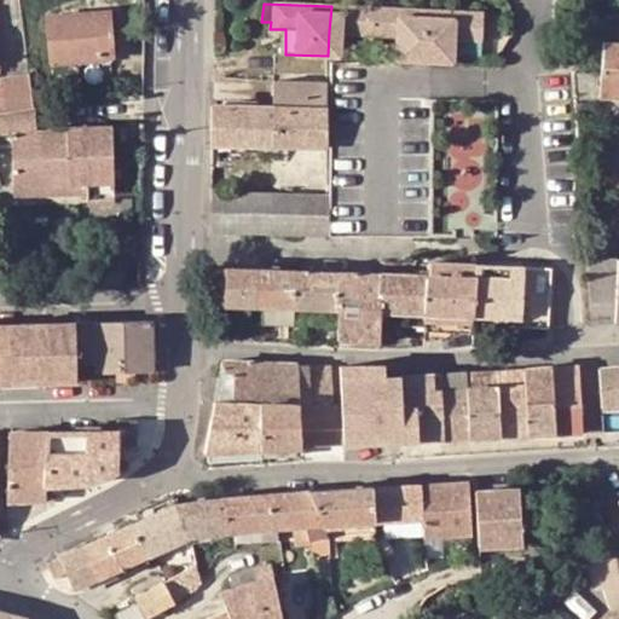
[(359,9),(331,6),(329,32),(358,34),(359,9)]
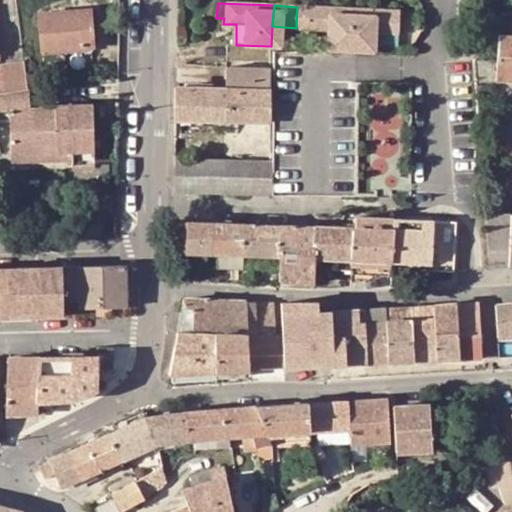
[(321,9),(297,7),(296,28),(320,30),(321,9)]
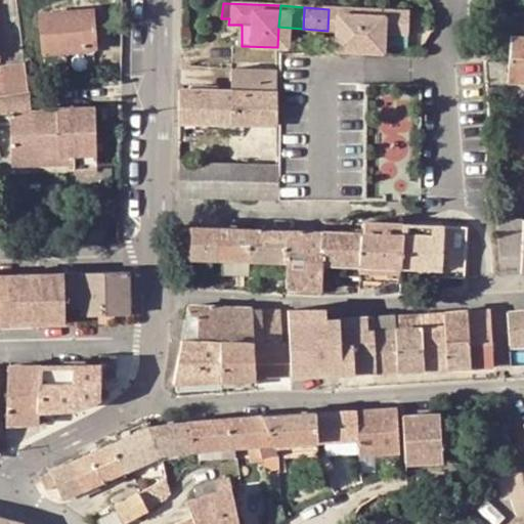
[(41,14),(44,52),(96,48),(93,9),(41,14)]
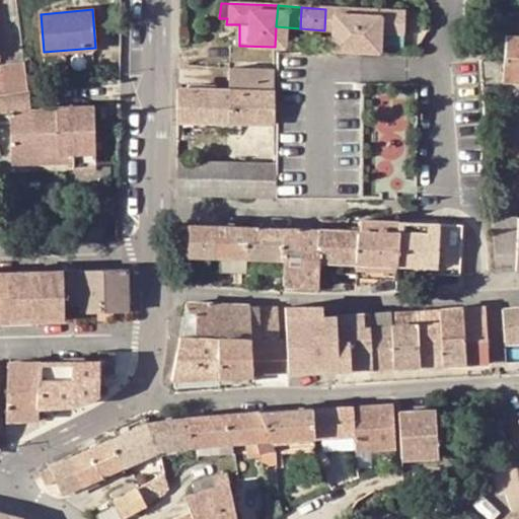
[(371,11),(325,9),(324,30),(323,50),(369,53),(371,32),(371,11)]
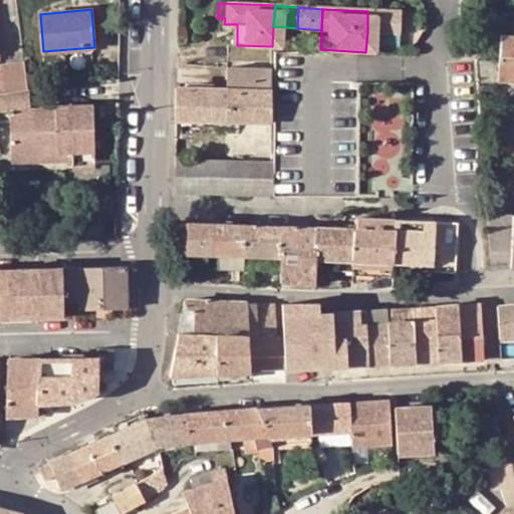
[(392,13),(367,11),(367,32),(391,34),(392,13)]
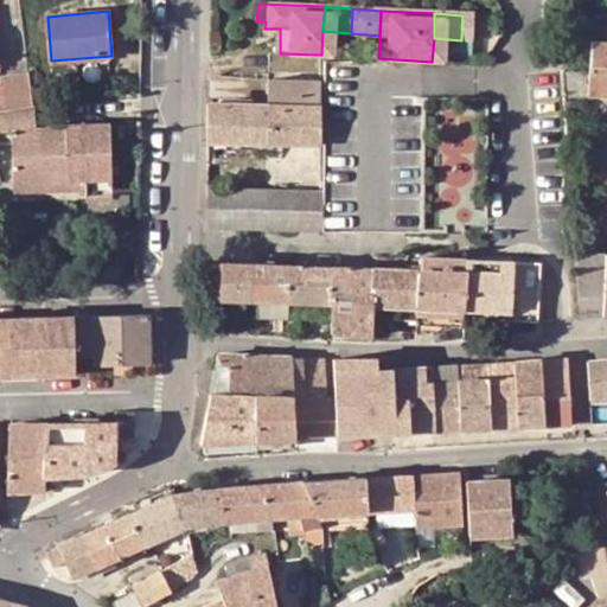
[(606,42),(592,42),(590,96),(606,96),(606,42)]
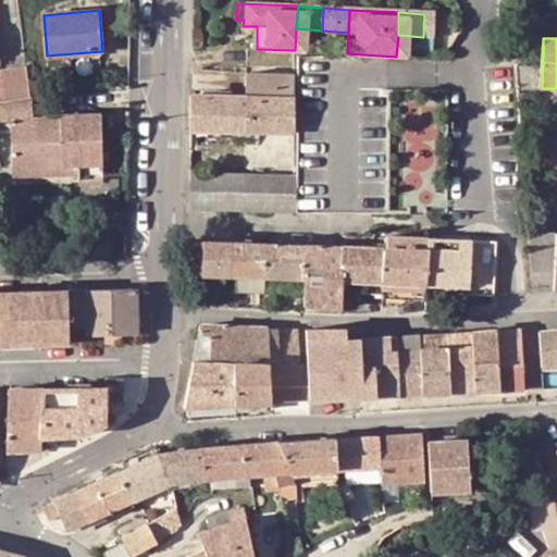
[(4,98),(31,98),(27,67),(0,71),(1,79),(4,98)]
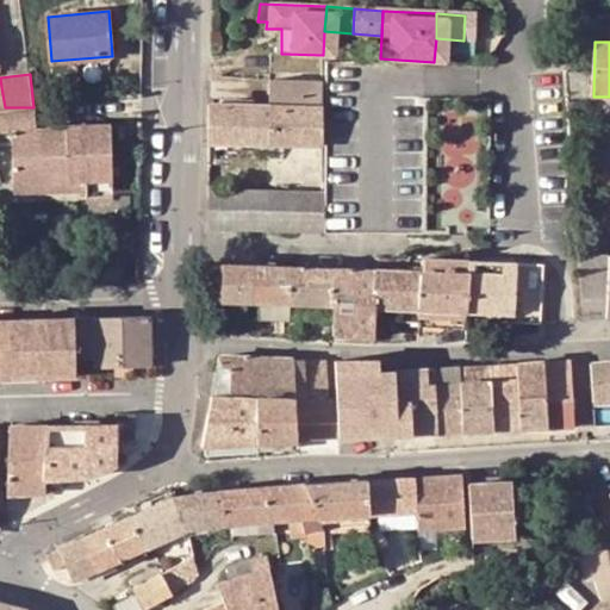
[(271,80),(271,105),(271,144),(323,145),(323,81),(271,80)]
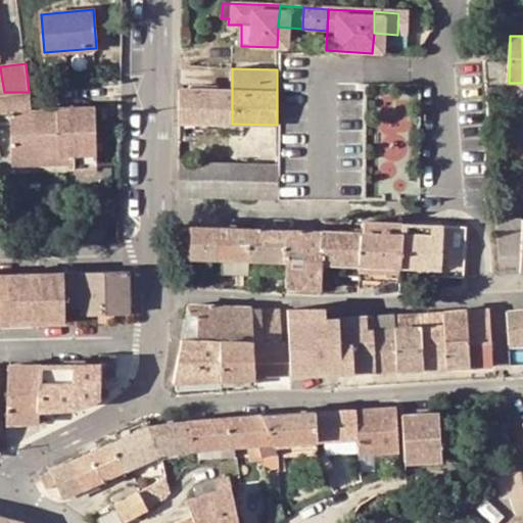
[(180,122),(232,124),(232,90),(180,88),(180,122)]
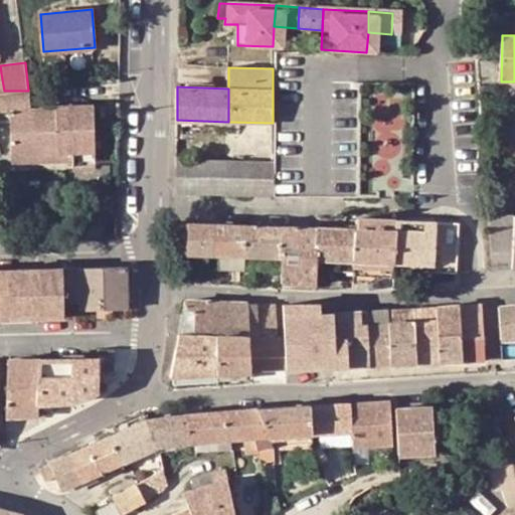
[(4,91),(4,95),(0,95),(0,111),(11,111),(11,154),(57,153),(73,153),(73,170),(95,169),(95,152),(94,105),(55,106),(55,109),(55,114),(50,115),(49,110),(30,110),(30,91),(28,91),(4,91)]
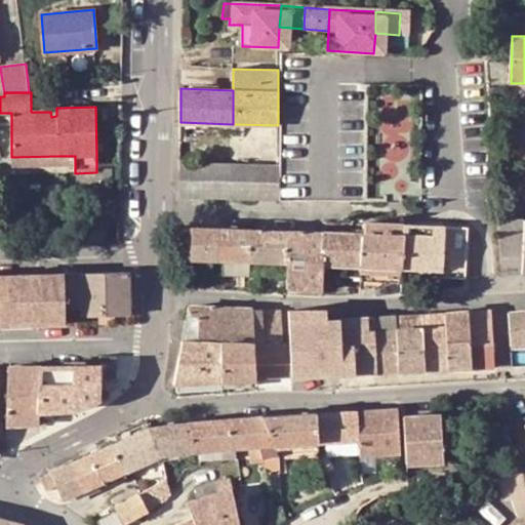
[(387,95),(391,121),(380,122),(386,159),(415,155),(407,92),(387,95)]
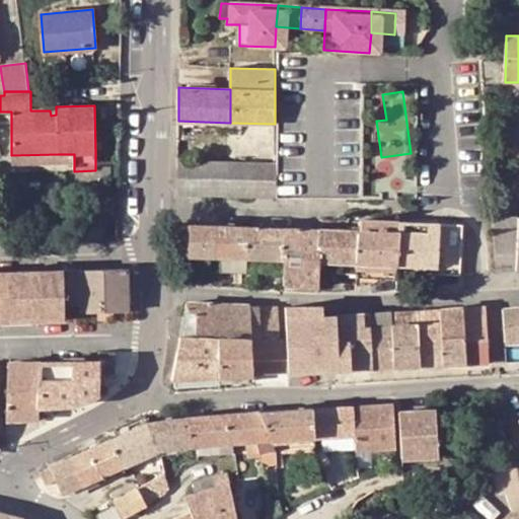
[(12,163),(58,163),(58,154),(11,155),(12,163)]
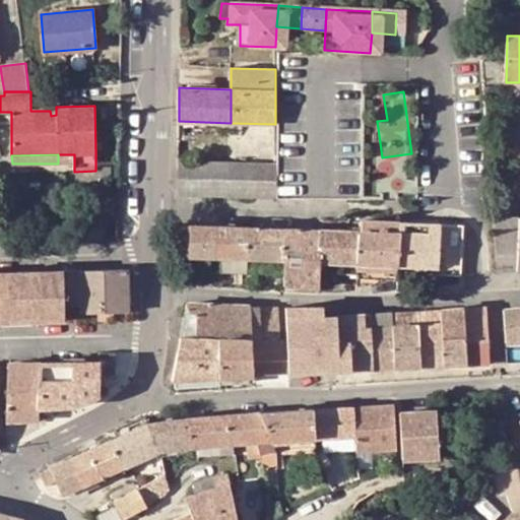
[(219,196),(231,197),(231,161),(179,160),(179,190),(191,196),(219,196)]
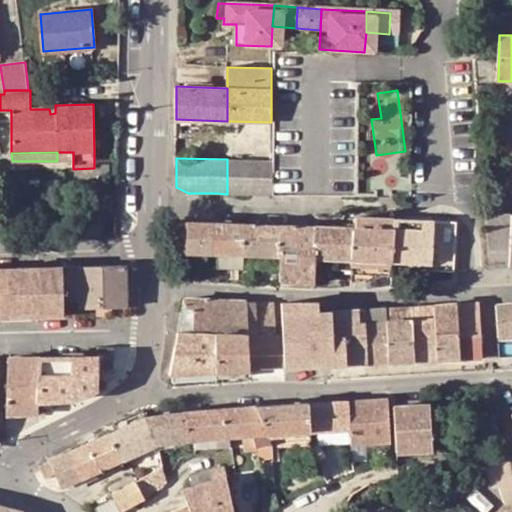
[(272,195),(272,160),(227,159),(227,194),(247,194),(272,195)]
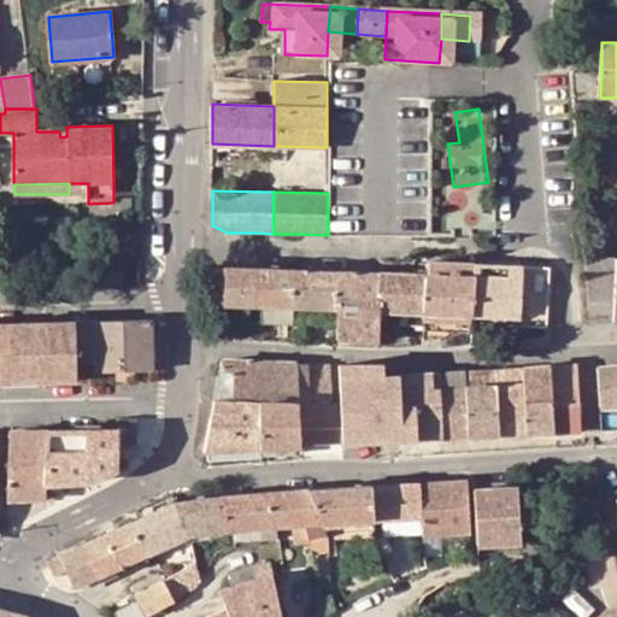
[(591,319),(613,321),(616,259),(616,258),(586,257),(591,319)]
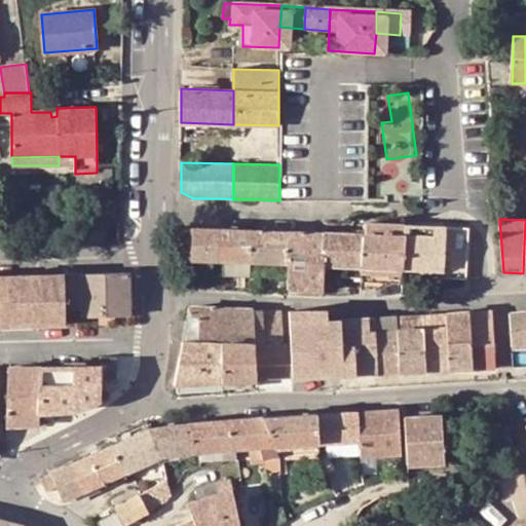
[(390,235),(390,224),(365,223),(364,234),(390,235)]
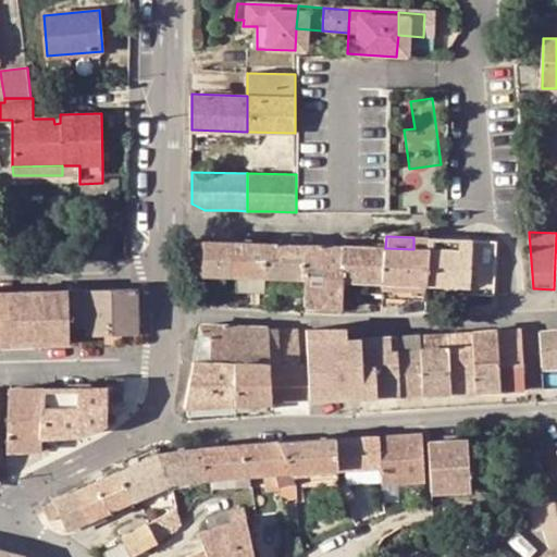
[(382,298),(410,299),(425,300),(428,284),(429,272),(430,255),(430,238),(413,237),(413,249),(385,248),(383,282),(382,295),(382,298)]
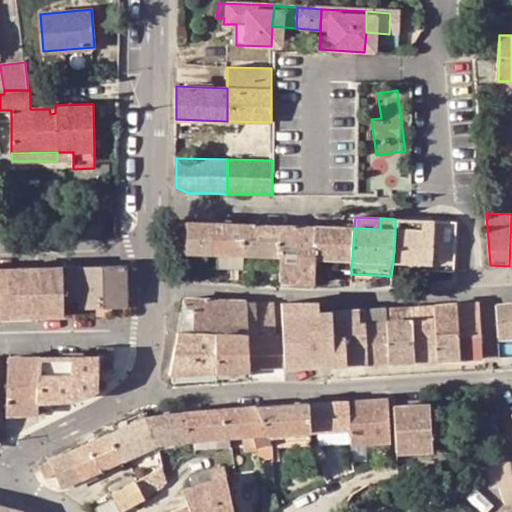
[(393,261),(432,262),(434,220),(395,219),(395,234),(394,250),(393,261)]
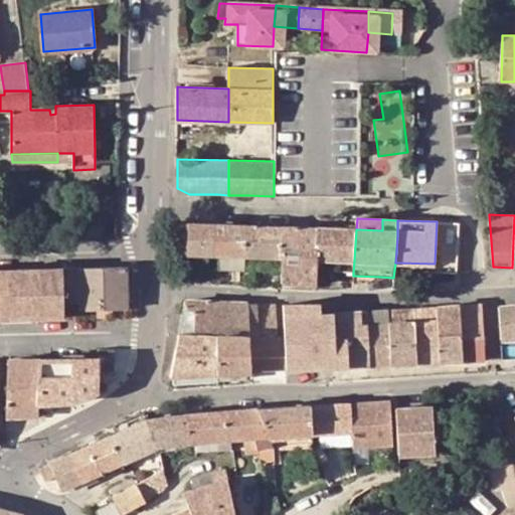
[(188,223),(177,222),(177,234),(188,234),(188,223)]
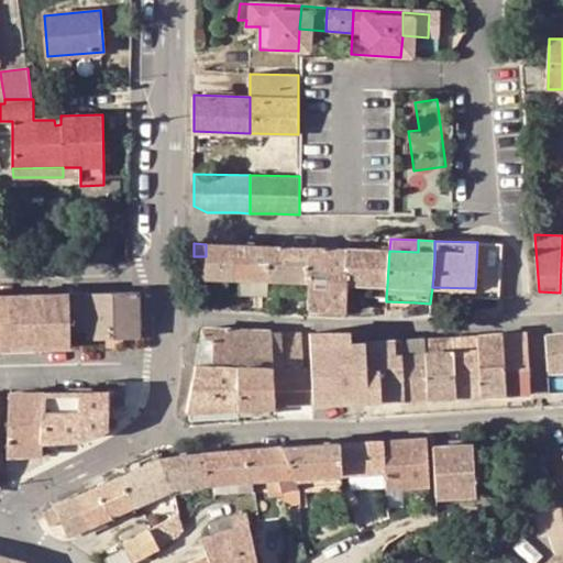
[(206,256),(205,278),(234,278),(235,245),(206,244),(206,256)]
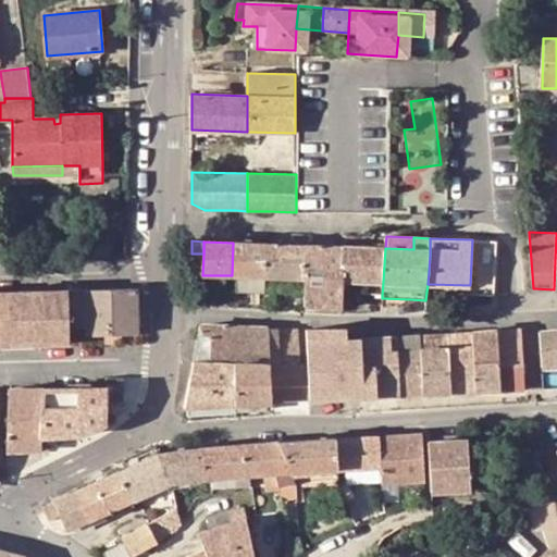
[(232,275),(238,276),(267,277),(268,244),(233,243),(232,275)]
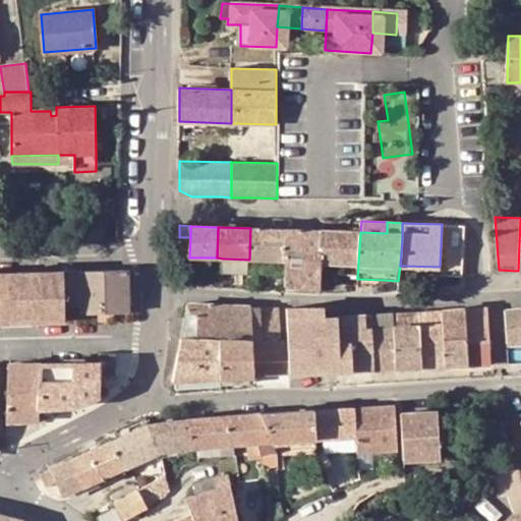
[(249,259),(285,261),(285,229),(250,228),(249,259)]
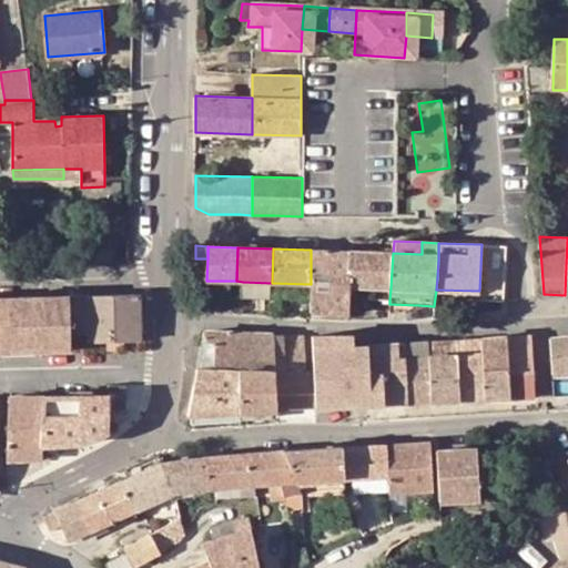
[(350,251),(311,250),(311,284),(311,313),(350,315),(350,303),(350,285),(350,251)]
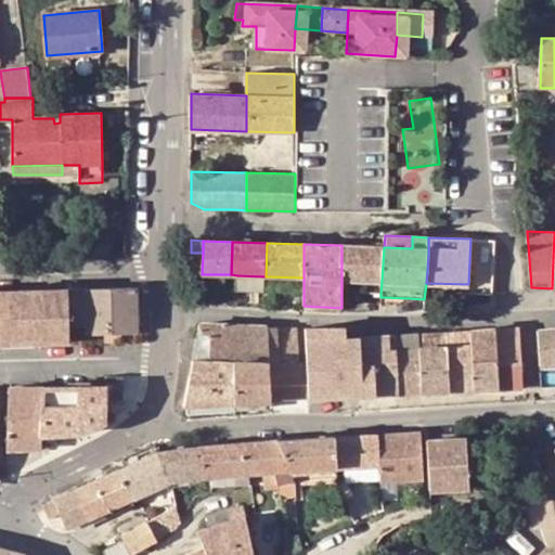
[(341,245),(341,279),(341,296),(360,297),(360,294),(381,294),(382,281),(384,247),(341,245)]
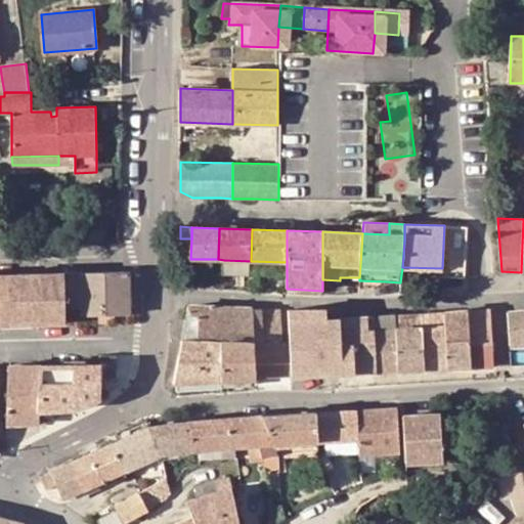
[(224,273),(250,274),(251,261),(224,260),(224,273)]
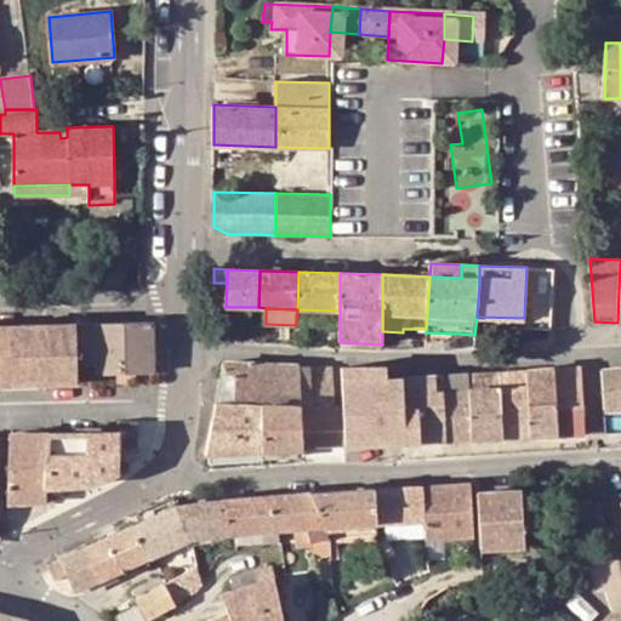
[(501,326),(524,326),(524,318),(477,317),(474,335),(500,335),(501,326)]
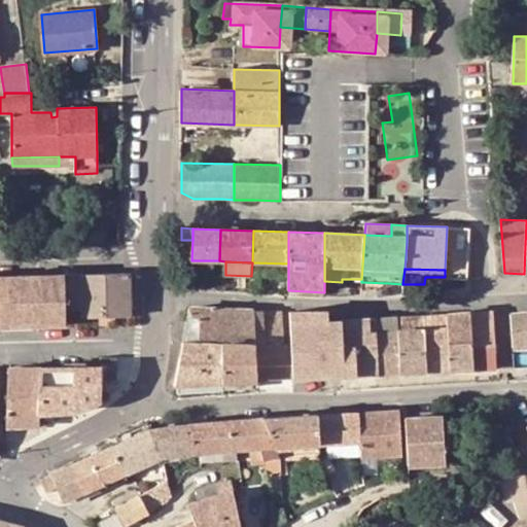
[(99,323),(114,323),(113,321),(124,321),(126,321),(128,319),(130,318),(132,316),(132,315),(132,273),(80,275),(81,301),(81,317),(82,322),(99,321),(99,323)]
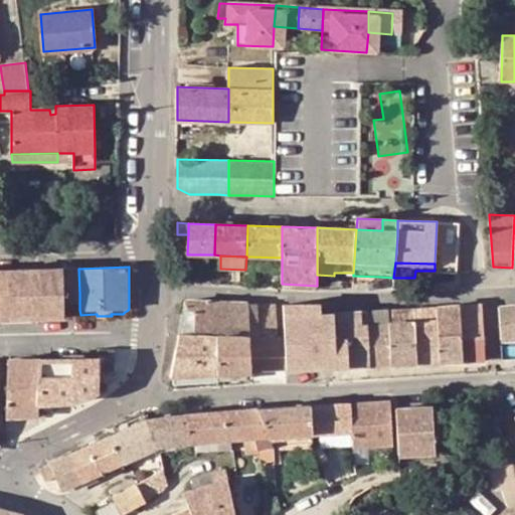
[(0,319),(64,317),(63,269),(0,270),(0,319)]
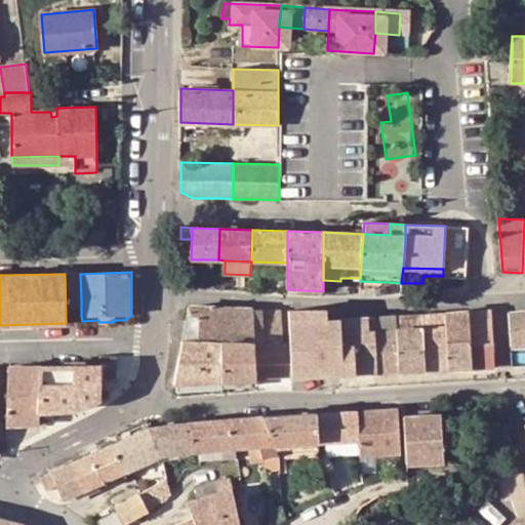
[(81,299),(80,274),(66,274),(67,300),(81,299)]
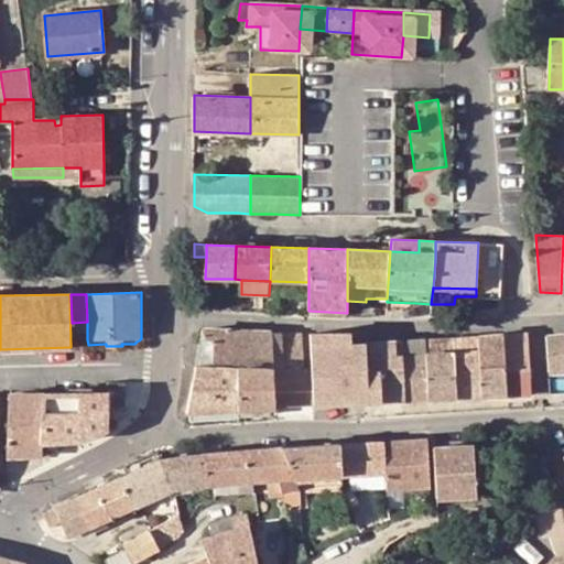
[(196,366),(237,368),(274,369),(274,368),(272,332),(204,328),(196,366)]
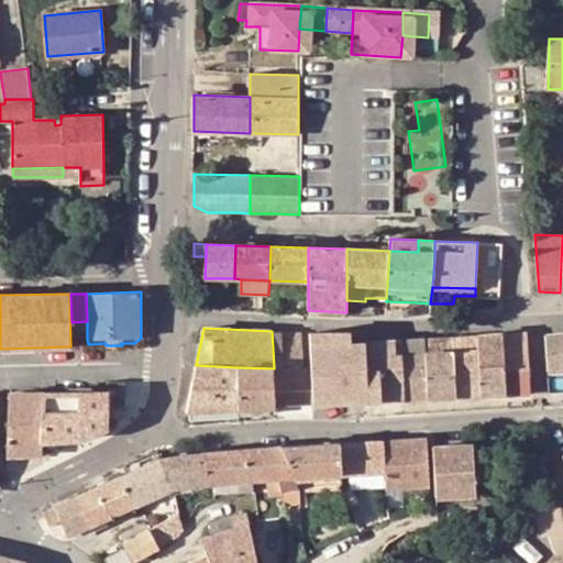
[(272,331),(274,367),(304,368),(301,332),(272,331)]
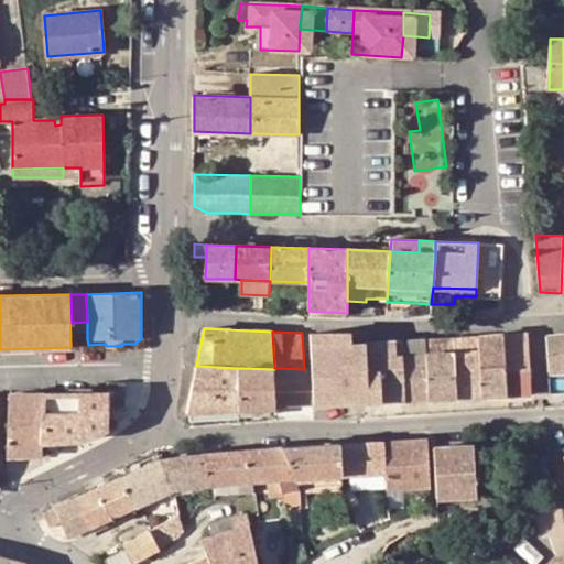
[(313,369),(348,368),(348,344),(348,336),(312,333),(313,369)]
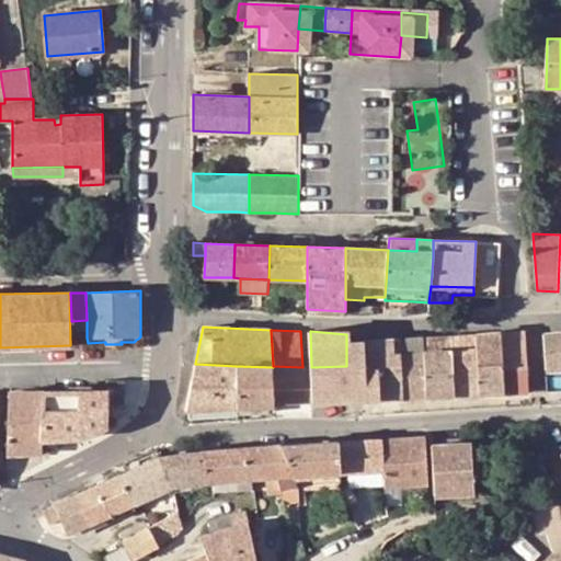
[(502,331),(476,334),(479,395),(504,393),(502,331)]
